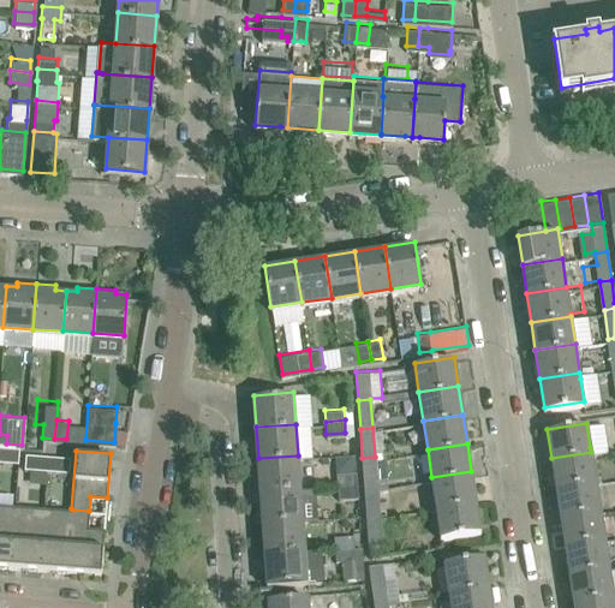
[(70,456),(25,452),(24,466),(69,470),(70,456)]
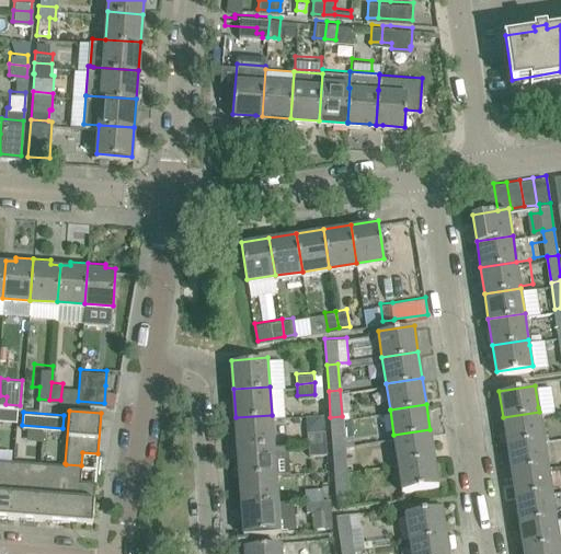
[(507,443),(544,438),(539,412),(503,417),(507,443)]
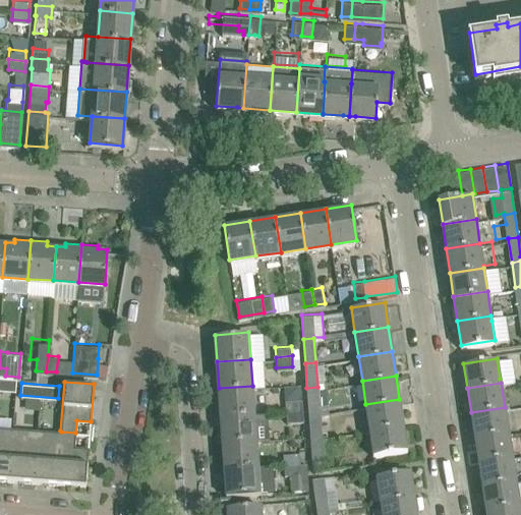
[(221,414),(254,412),(252,386),(219,388),(221,414)]
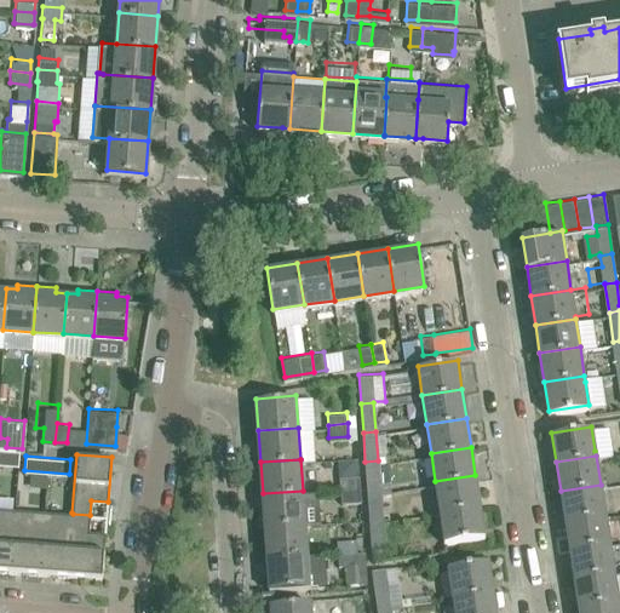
[(367,491),(380,490),(378,460),(365,462),(367,491)]
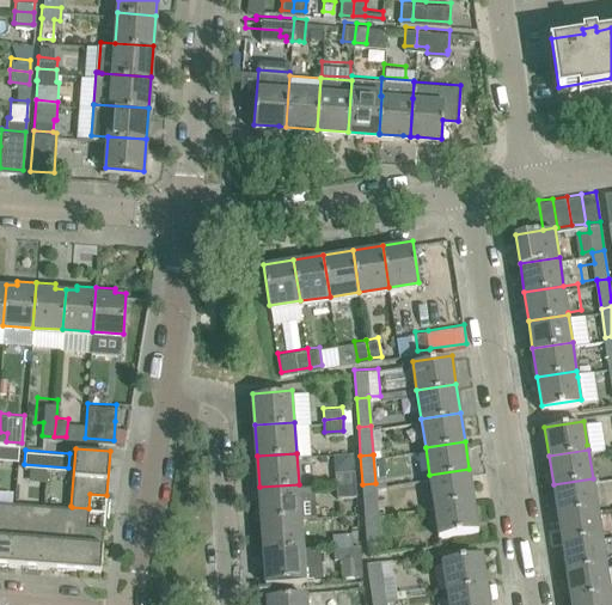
[(336,481),(355,480),(354,468),(335,469),(336,481)]
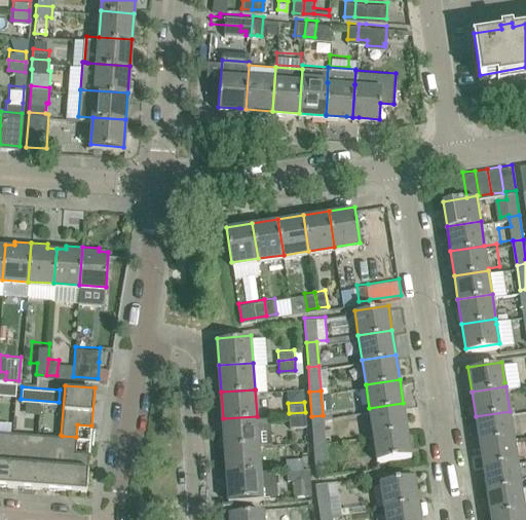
[(373,433),(407,428),(403,403),(369,408),(373,433)]
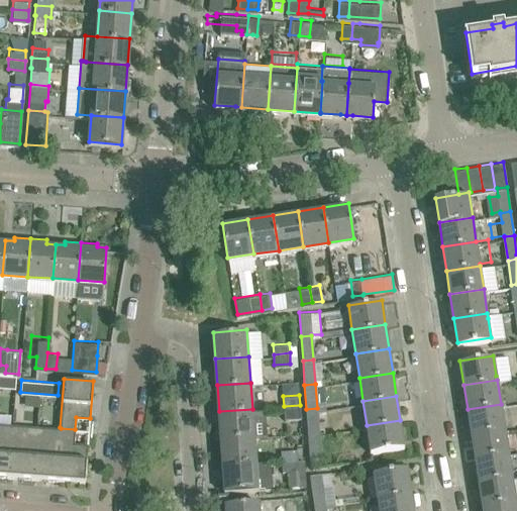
[(471,433),(504,427),(501,404),(468,409),(471,433)]
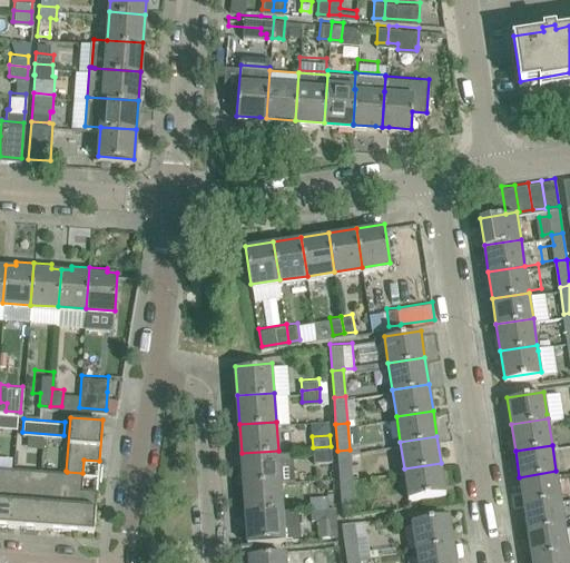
[(331,446),(313,447),(314,458),(332,457),(331,446)]
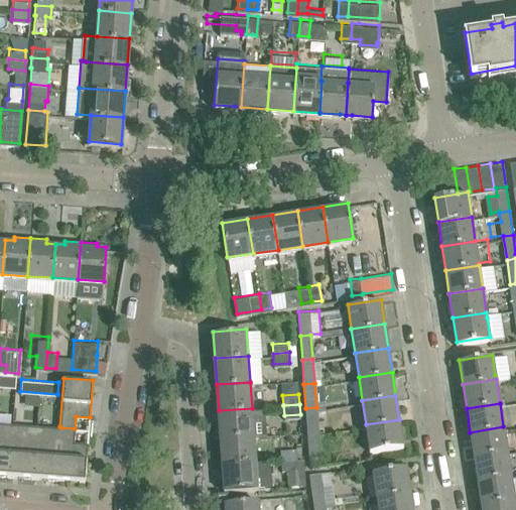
[(306,432),(318,431),(316,407),(305,408),(306,432)]
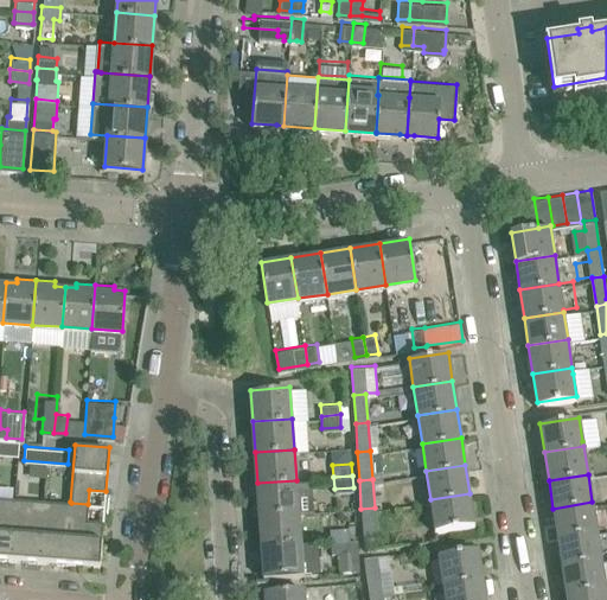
[(260,514),(299,511),(296,480),(257,483),(260,514)]
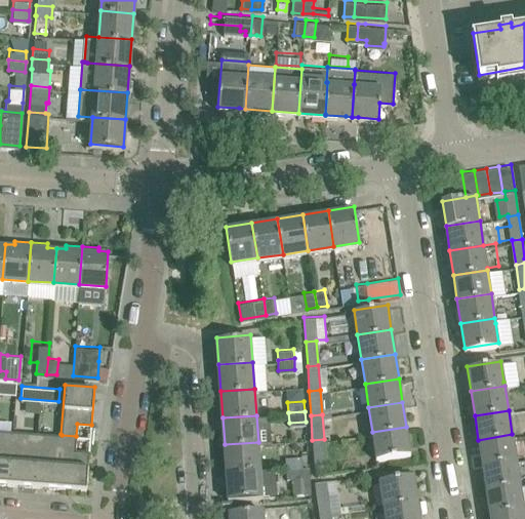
[(406,427),(372,432),(376,456),(410,451),(406,427)]
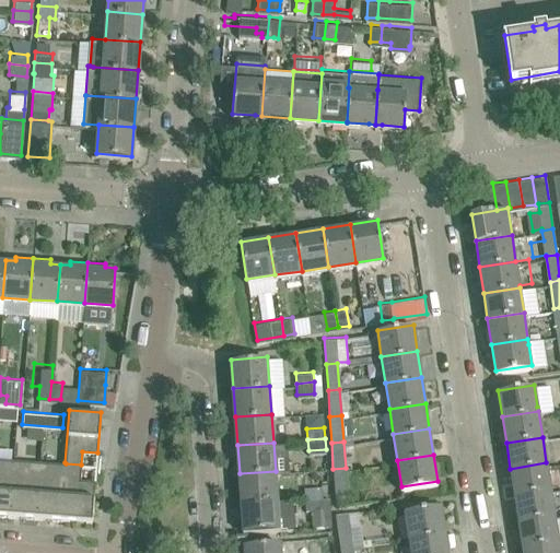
[(0,512),(9,513),(13,458),(0,457),(0,512)]
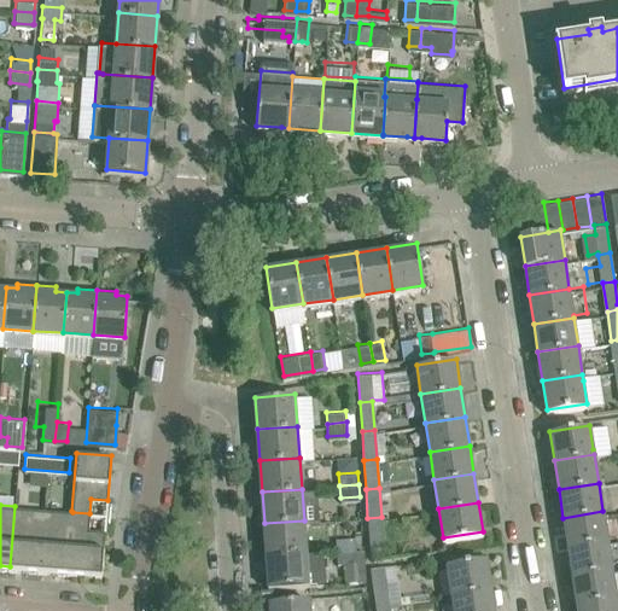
[(39,569),(44,508),(15,506),(10,566),(39,569)]
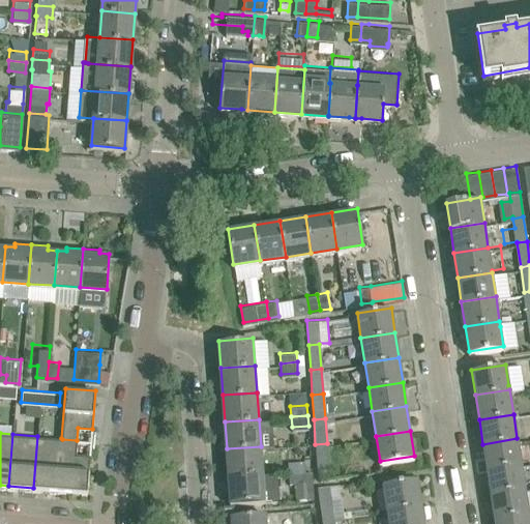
[(33,488),(59,490),(62,439),(61,438),(37,436),(33,488)]
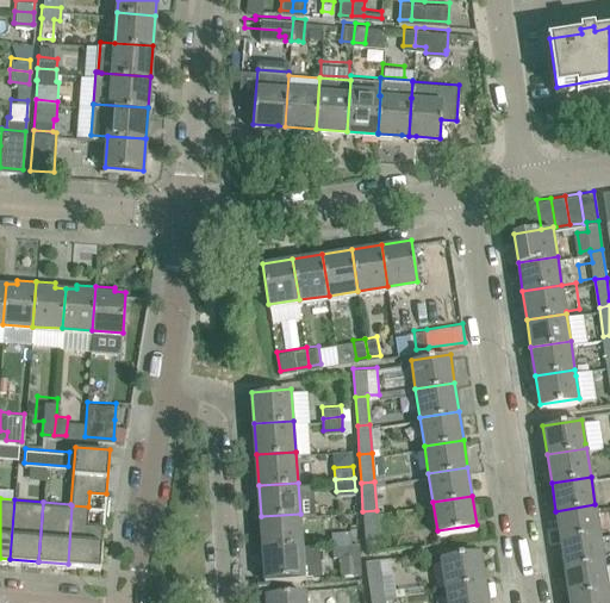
[(560,539),(599,533),(595,504),(555,511),(560,539)]
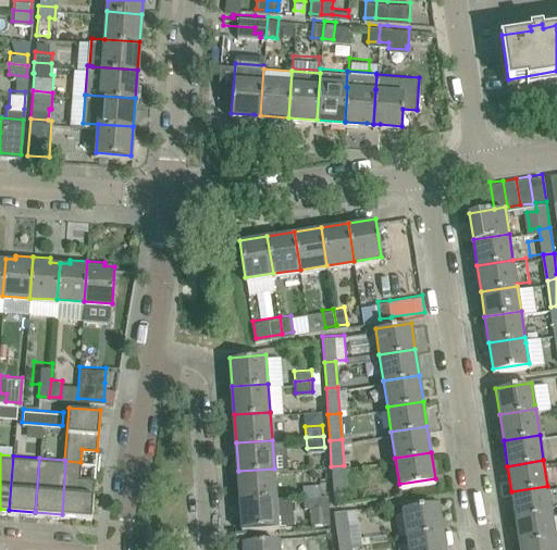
[(79,475),(81,462),(65,461),(62,514),(91,516),(95,477),(79,475)]
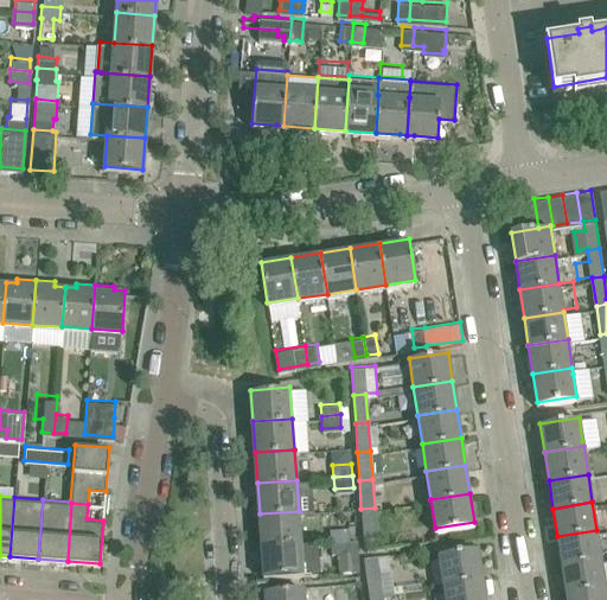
[(376,536),(375,521),(375,508),(360,509),(362,523),(364,537),(376,536)]
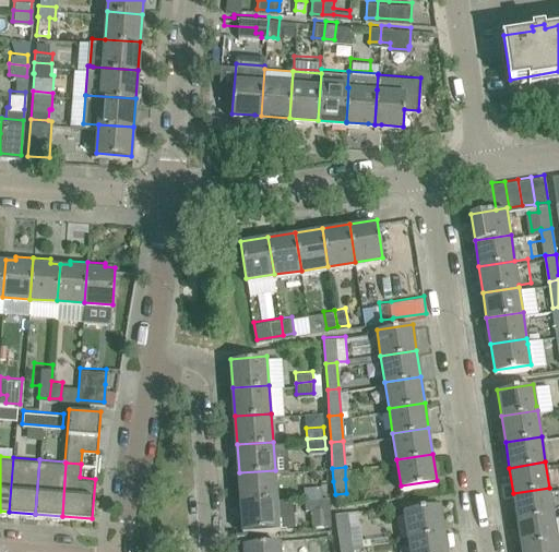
[(241,501),(277,499),(275,470),(239,472),(241,501)]
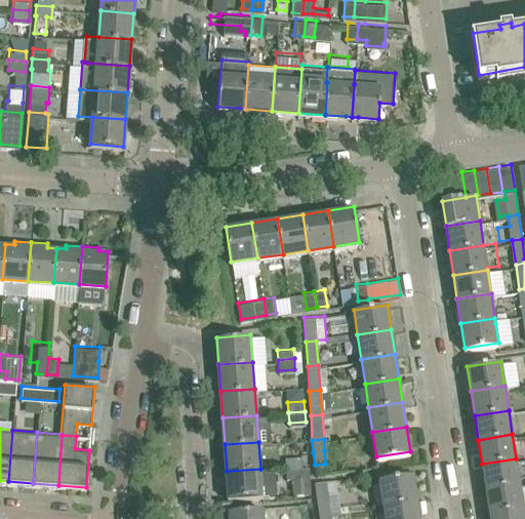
[(285,466),(309,464),(308,449),(301,449),(301,455),(284,456),(285,466)]
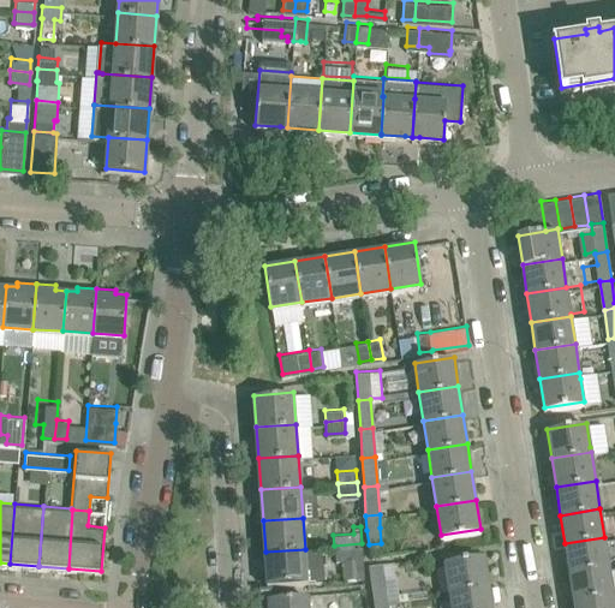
[(569,572),(609,566),(604,537),(565,543),(569,572)]
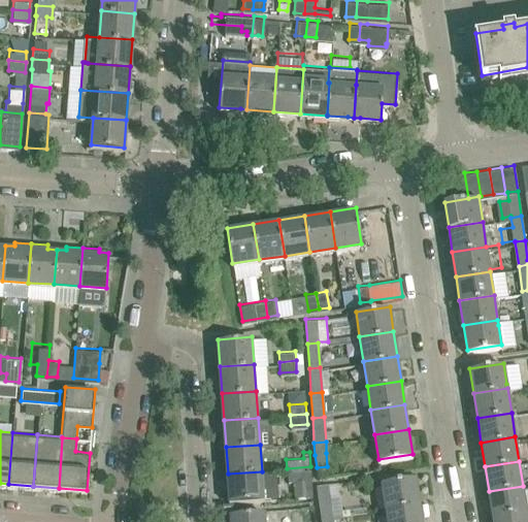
[(288,480),(294,479),(295,494),(312,494),(310,466),(287,468),(288,480)]
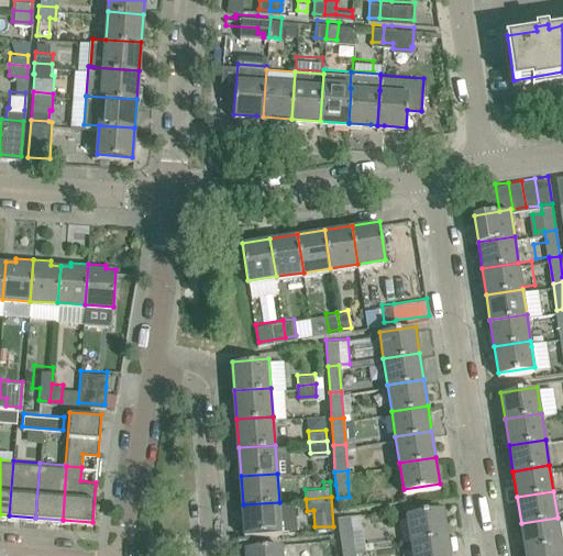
[(244,534),(296,530),(294,501),(279,502),(243,504),(244,534)]
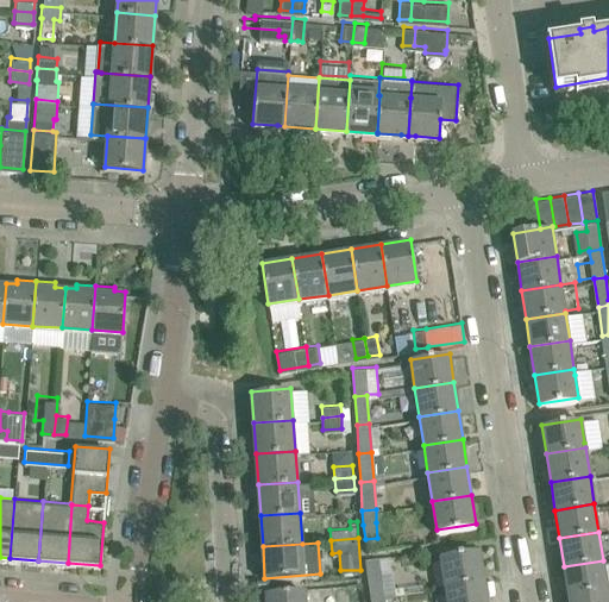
[(445,584),(483,578),(479,550),(440,556),(445,584)]
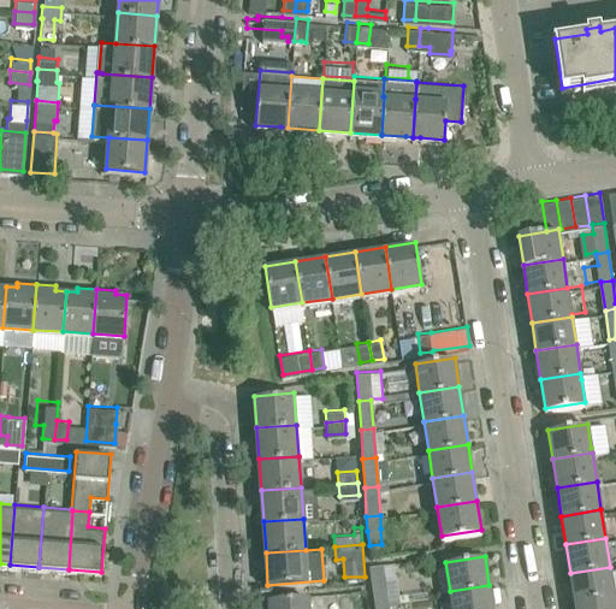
[(388,601),(385,585),(381,562),(369,563),(375,602),(388,601)]
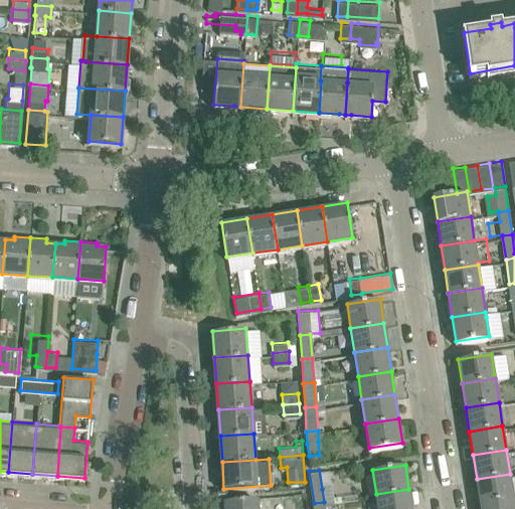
[(480,503),(513,498),(510,474),(477,479),(480,503)]
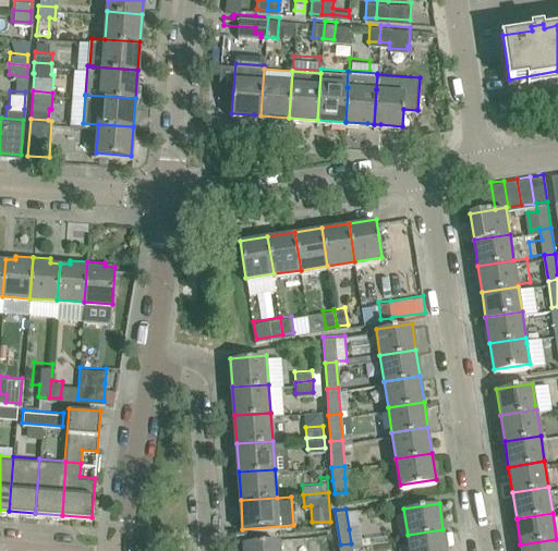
[(410,550),(446,550),(443,529),(408,535),(410,550)]
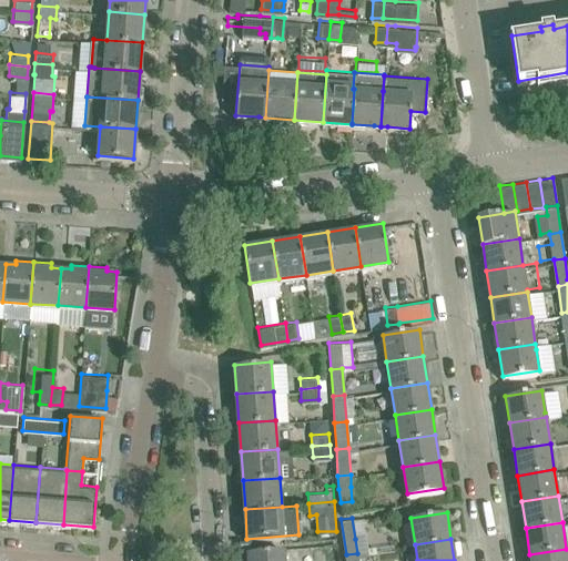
[(284,560),(283,549),(247,552),(249,560),(284,560)]
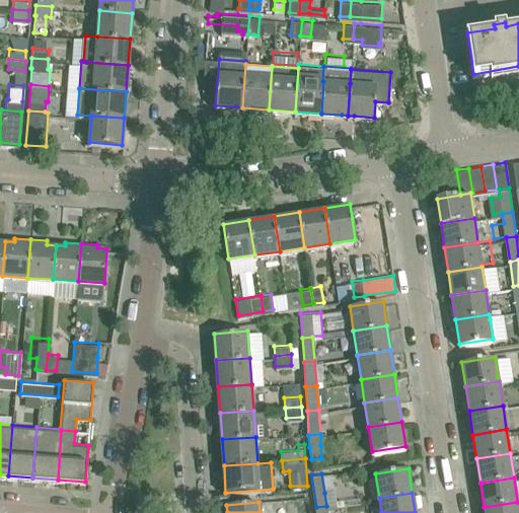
[(485,512),(518,512),(517,502),(484,507),(485,512)]
